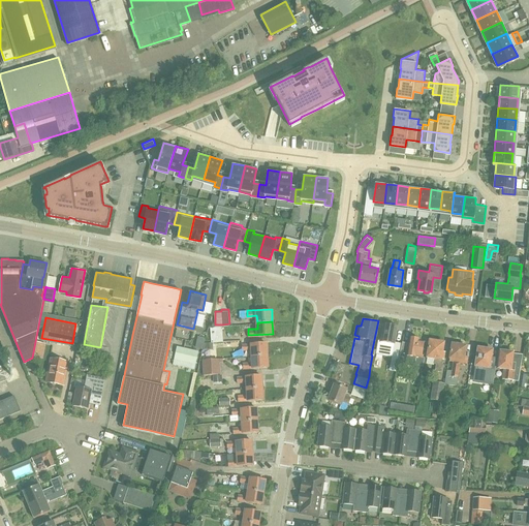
[(393,350),(395,341),(398,325),(382,321),(379,339),(377,338),(375,351),(392,354),(391,362),(397,363),(399,351),(393,350)]
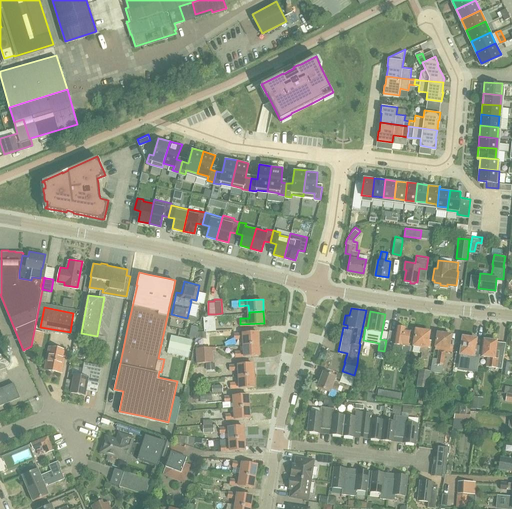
[(204,329),(211,328),(216,328),(215,314),(208,314),(203,314),(204,329)]
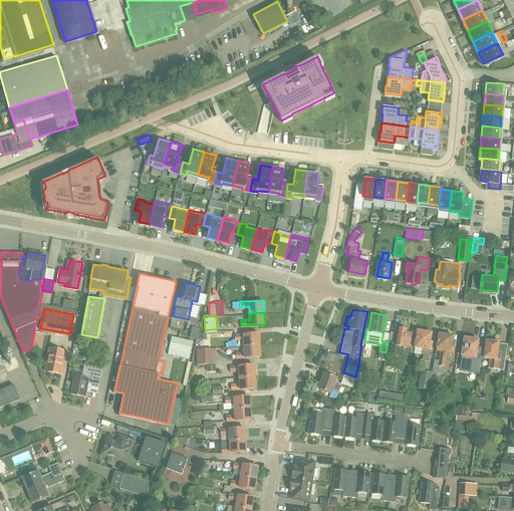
[(391,330),(387,350),(394,351),(394,352),(403,353),(403,352),(411,353),(413,345),(410,345),(412,330),(407,329),(408,327),(406,327),(405,325),(401,324),(400,326),(399,326),(398,331),(391,330)]
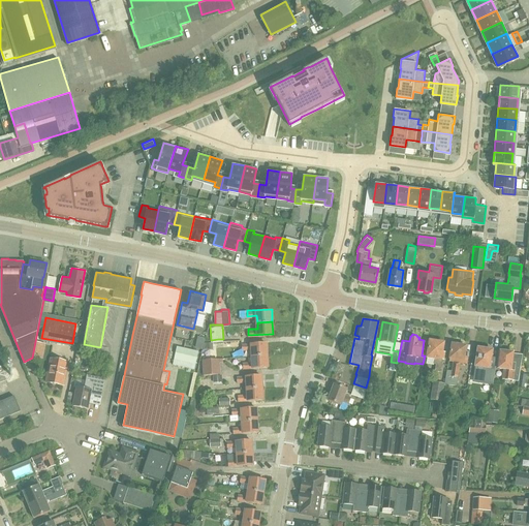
[(443,358),(444,350),(442,350),(443,340),(430,338),(427,356),(435,357),(435,361),(436,362),(435,369),(441,370),(443,358)]
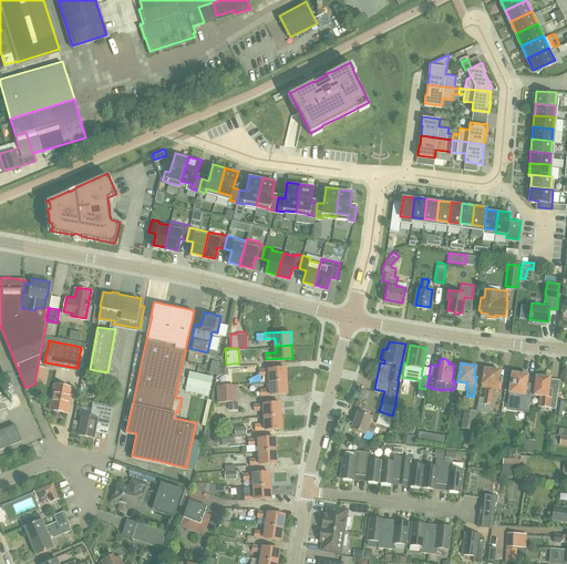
[(234,363),(226,365),(220,365),(222,375),(234,373),(234,363)]
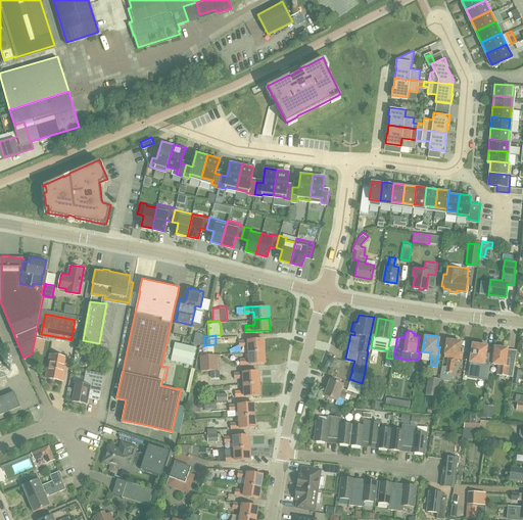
[(249,350),(265,349),(264,337),(239,339),(239,344),(249,344),(249,350)]
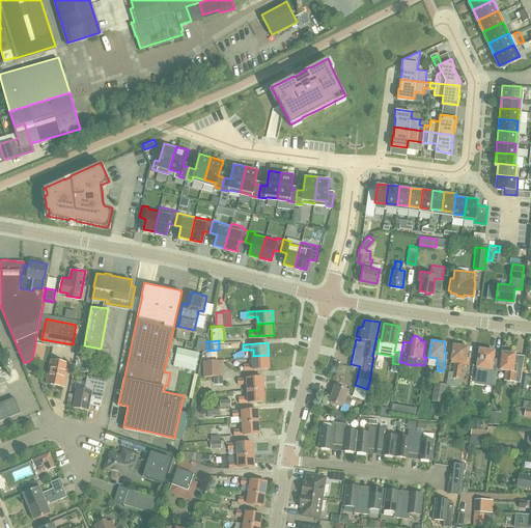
[(447,383),(449,383),(458,385),(462,362),(469,363),(471,353),(467,352),(468,345),(454,343),(451,360),(455,361),(453,370),(449,369),(447,383)]
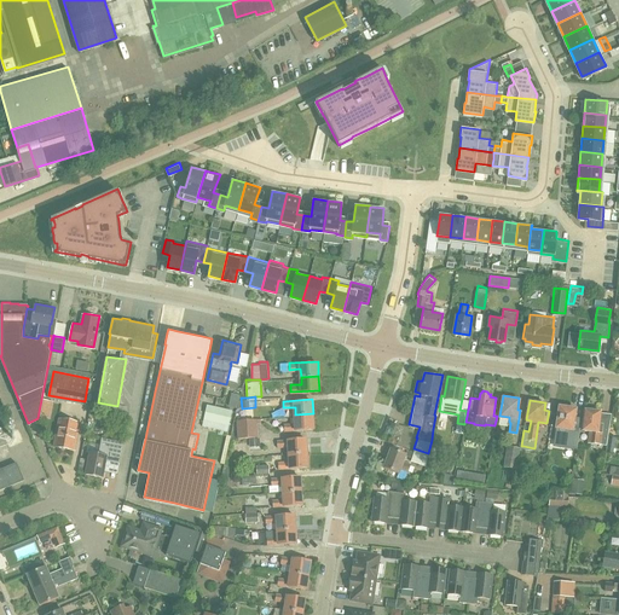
[(556,425),(555,436),(563,437),(563,444),(576,445),(576,448),(577,448),(582,416),(574,415),(576,407),(568,406),(567,402),(562,402),(560,405),(556,425)]
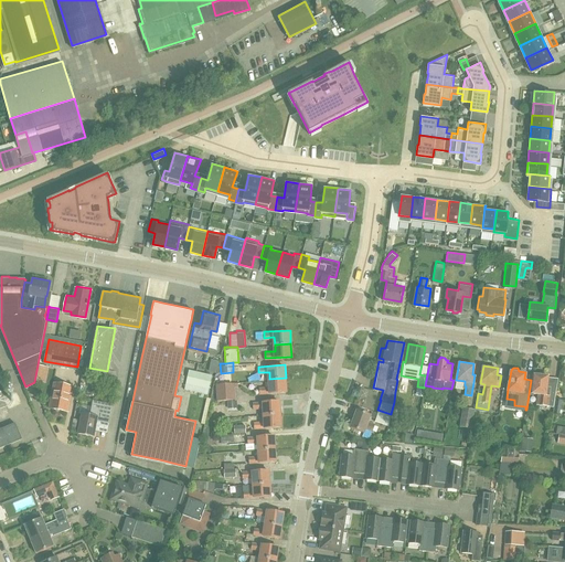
[(212,373),(189,369),(184,386),(208,392),(212,373)]
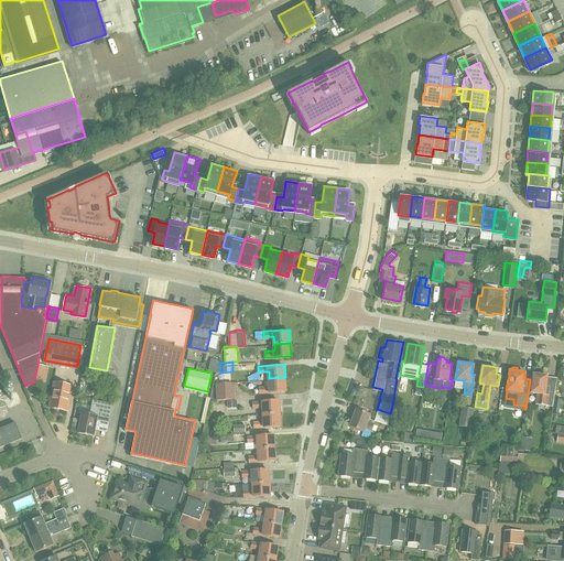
[(553,403),(555,384),(546,383),(548,374),(532,373),(531,390),(538,391),(537,401),(553,403)]
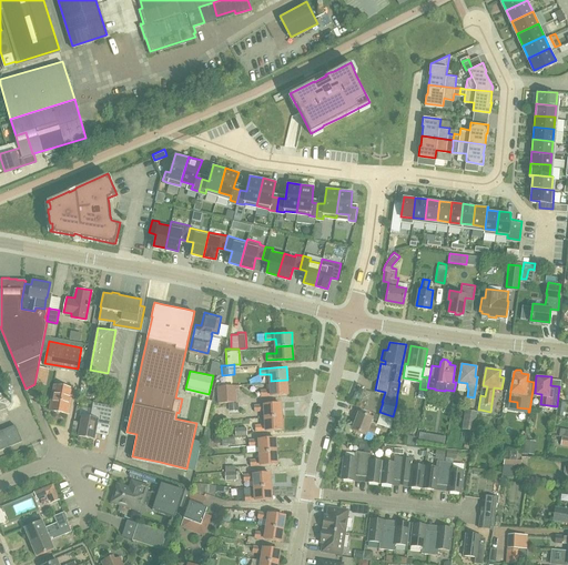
[(287,380),(271,381),(271,387),(261,389),(261,394),(287,393),(287,380)]
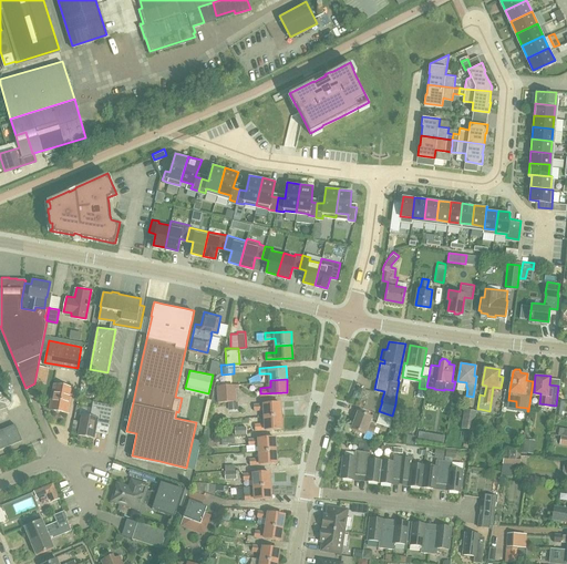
[(69,410),(73,387),(55,382),(53,392),(55,392),(53,407),(69,410)]
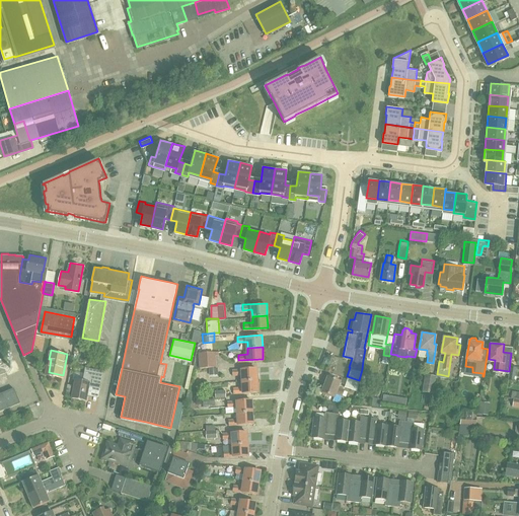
[(211,365),(217,365),(216,350),(199,351),(200,366),(211,365)]
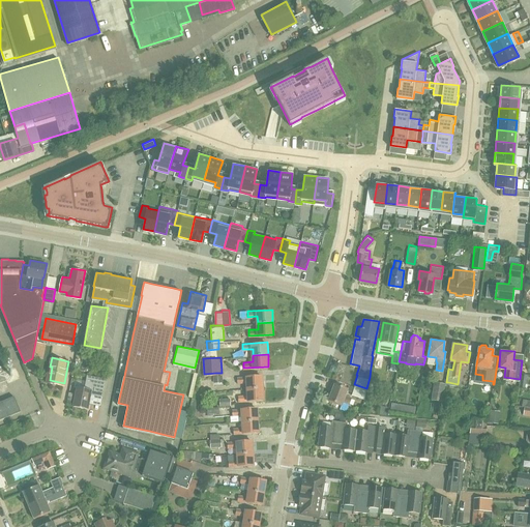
[(102,396),(107,377),(87,373),(85,387),(78,386),(74,404),(88,407),(91,392),(102,396)]
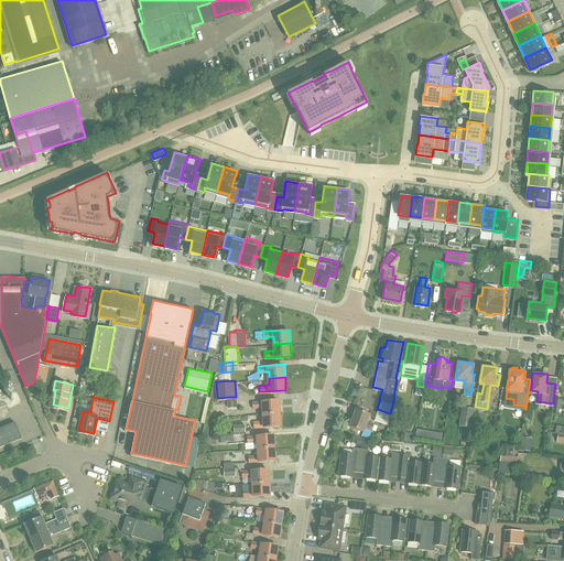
[(263,412),(280,411),(279,399),(252,400),(252,407),(262,406),(263,412)]
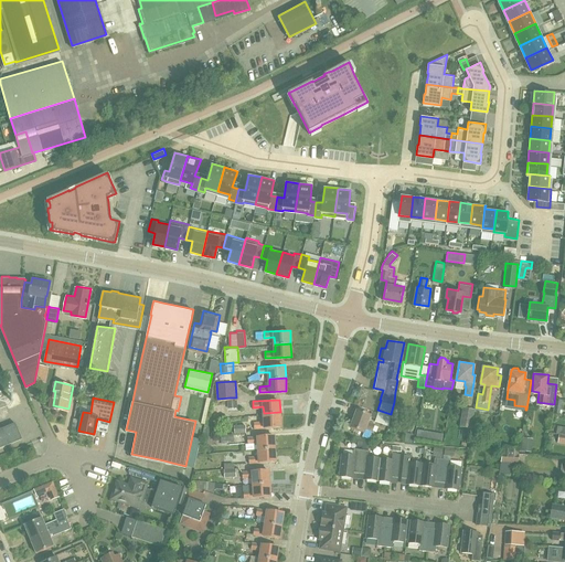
[(475,407),(464,405),(460,424),(471,426),(475,407)]
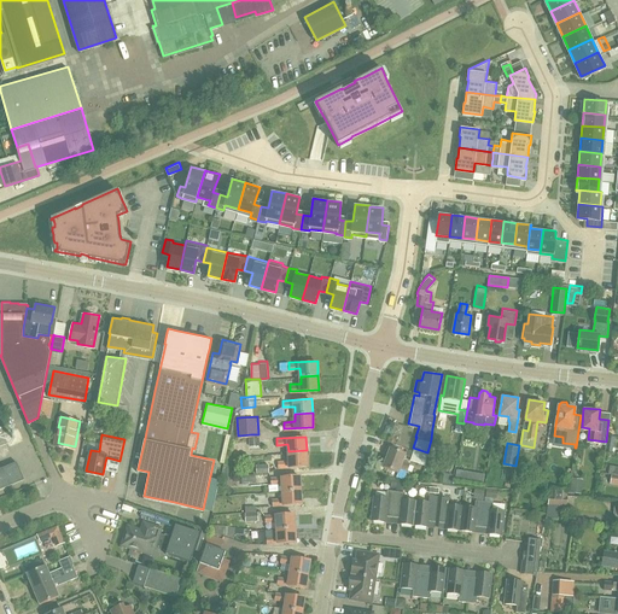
[(403,477),(407,469),(410,461),(403,458),(406,451),(391,446),(384,465),(398,471),(397,474),(403,477)]
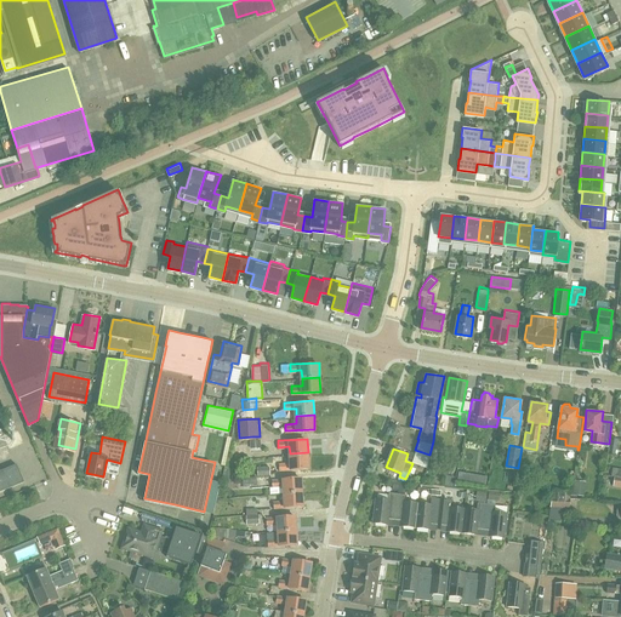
[(429,455),(415,450),(412,461),(427,464),(429,455)]
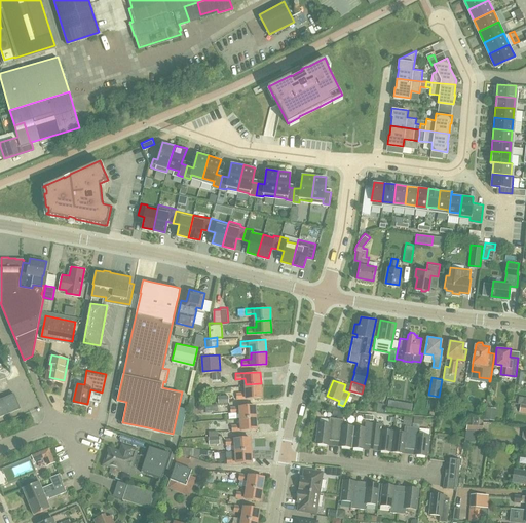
[(261,383),(246,384),(246,391),(236,391),(236,398),(262,396),(261,383)]
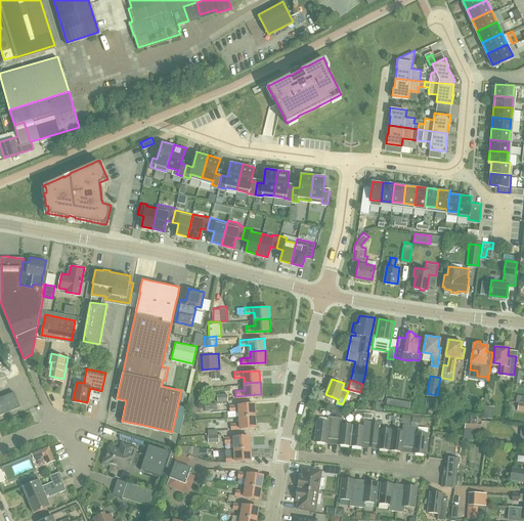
[(0,414),(20,405),(14,390),(0,395),(0,414)]
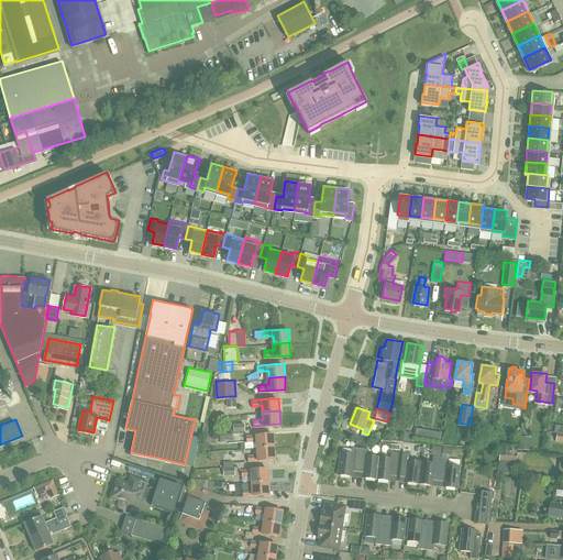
[(234,429),(245,429),(245,420),(233,421),(234,429)]
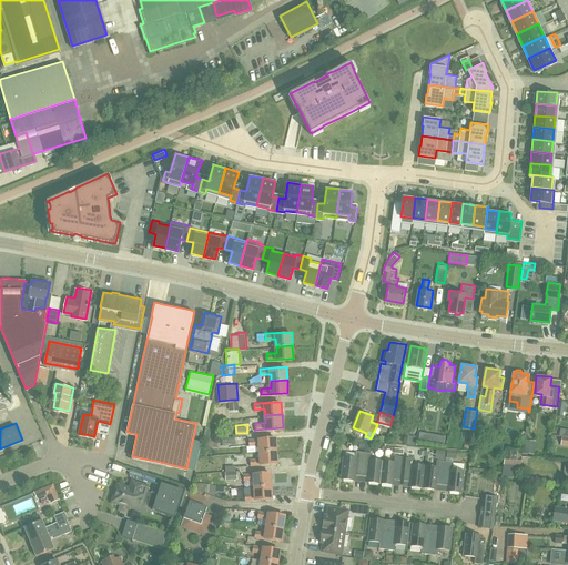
[(415,443),(416,434),(408,433),(407,442),(415,443)]
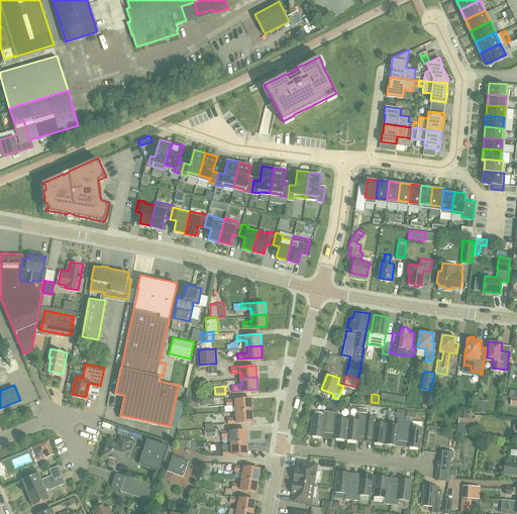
[(236,409),(251,408),(250,397),(226,398),(227,404),(229,404),(229,410),(236,409)]
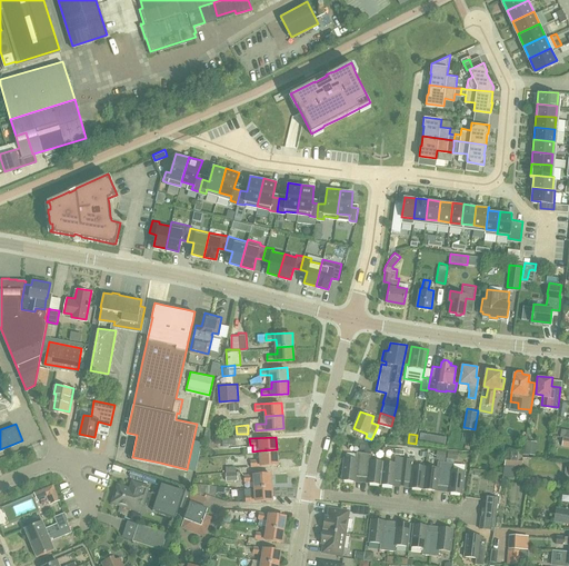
[(277,449),(260,450),(260,458),(250,458),(250,465),(278,463),(277,449)]
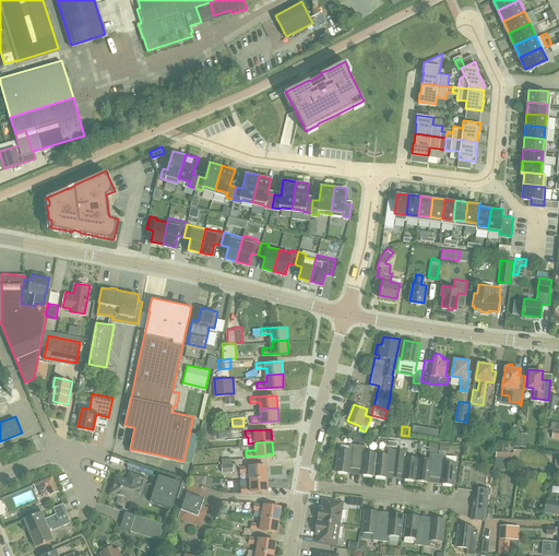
[(512,456),(513,447),(513,442),(498,441),(496,454),(512,456)]
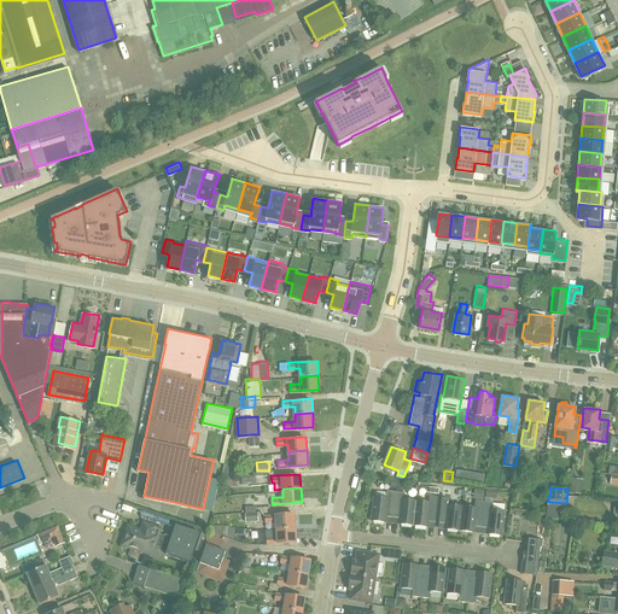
[(394,515),(396,490),(388,489),(386,496),(374,495),(372,518),(385,520),(386,514),(394,515)]
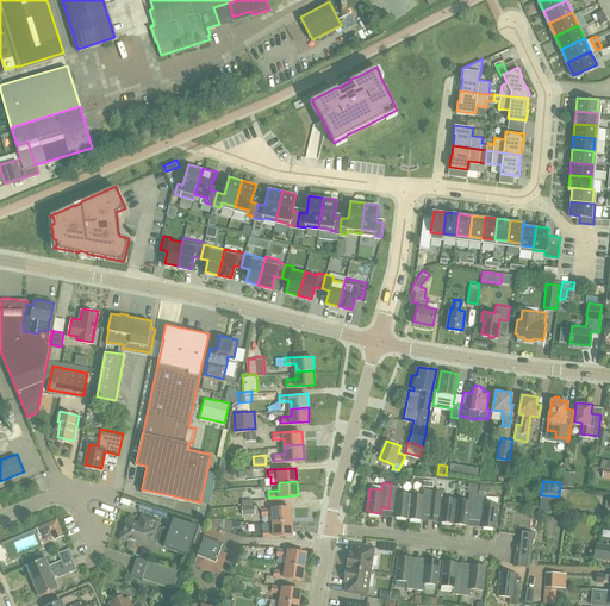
[(399,483),(391,483),(388,508),(396,508),(394,514),(409,516),(411,492),(399,491),(399,483)]
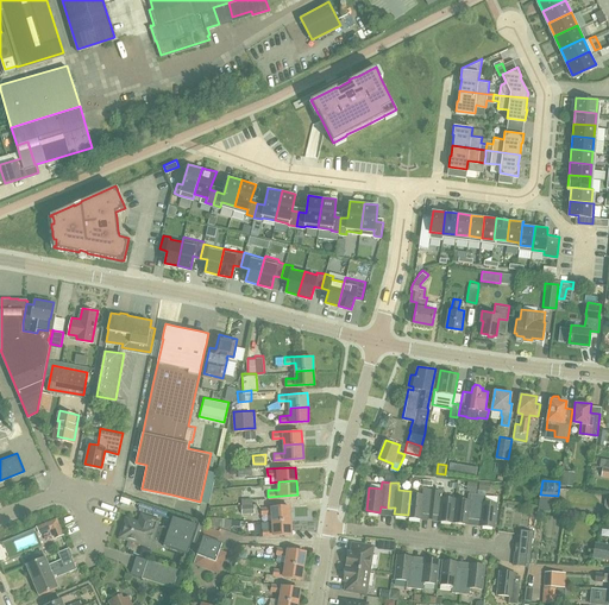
[(422,493),(410,491),(408,515),(421,517),(421,511),(429,512),(432,487),(424,486),(422,493)]
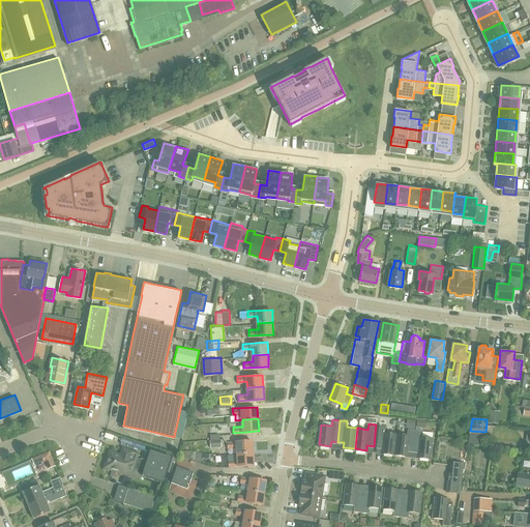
[(394,454),(396,433),(386,432),(387,426),(379,425),(377,446),(383,447),(383,451),(394,454)]
